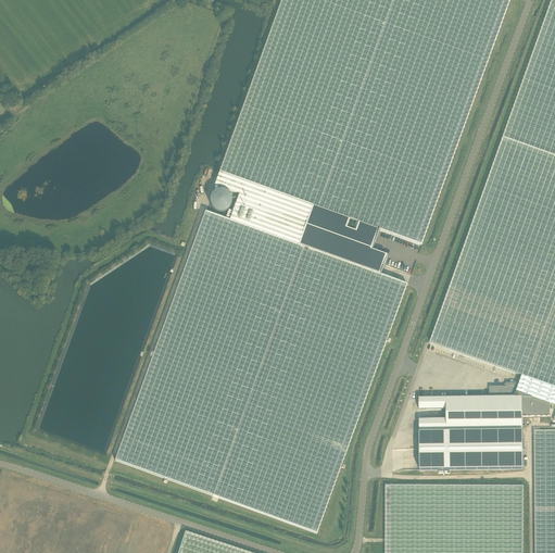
[(238,191),(229,217),(204,209),(114,457),(315,531),(406,281),(379,272),(386,253),(370,248),(378,227),(420,242),(507,0),(279,0),(214,183),(238,191)]
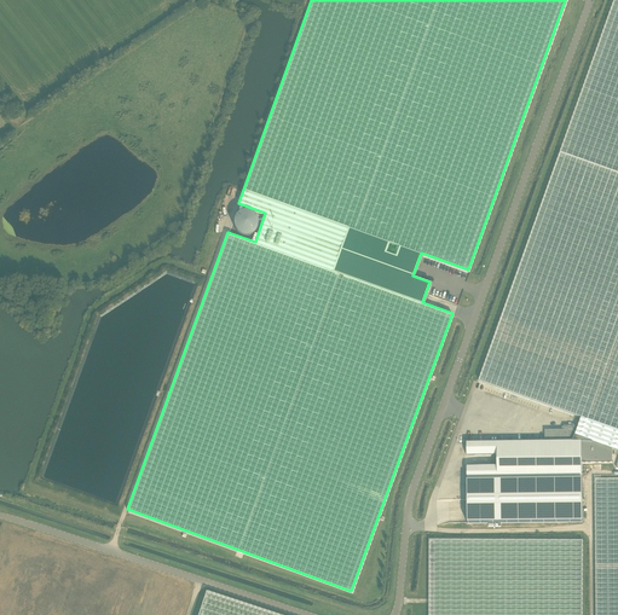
[(612,0),(559,150),(617,170),(617,0),(612,0)]
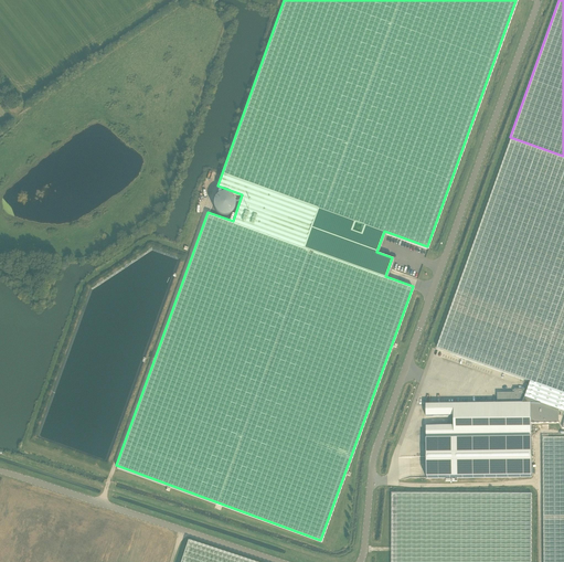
[(530,379),(563,391),(563,156),(510,137),(436,346),(530,379)]
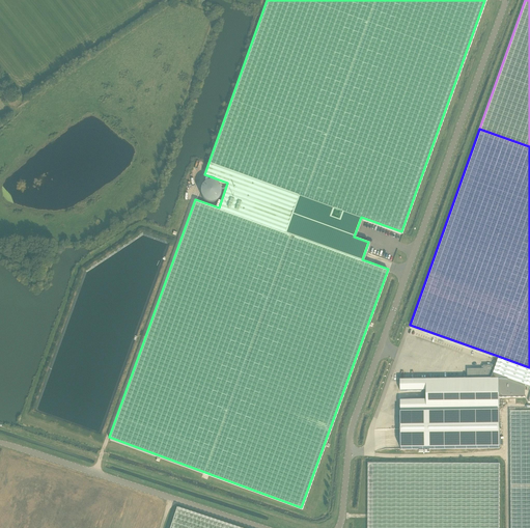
[(498,378),(498,395),(524,394),(524,383),(529,385),(529,367),(498,356),(496,363),(482,363),(482,366),(466,366),(467,378),(498,378)]
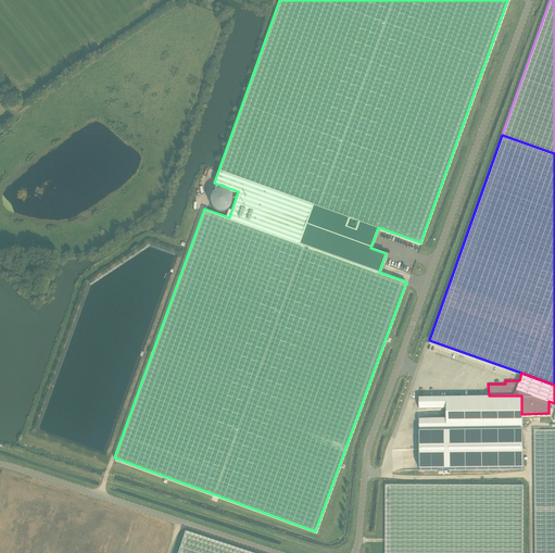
[(418,397),(418,409),(445,409),(445,417),(418,418),(418,429),(418,468),(521,468),(521,429),(521,414),(521,396),(489,396),(418,397)]
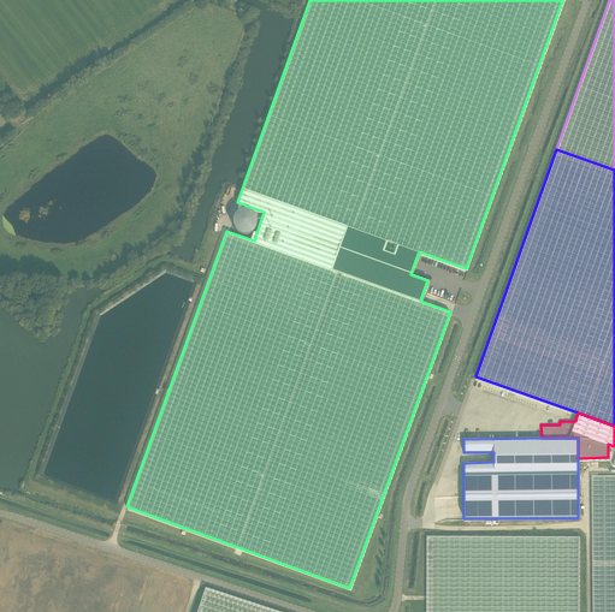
[(614,611),(614,473),(591,474),(591,611),(614,611)]
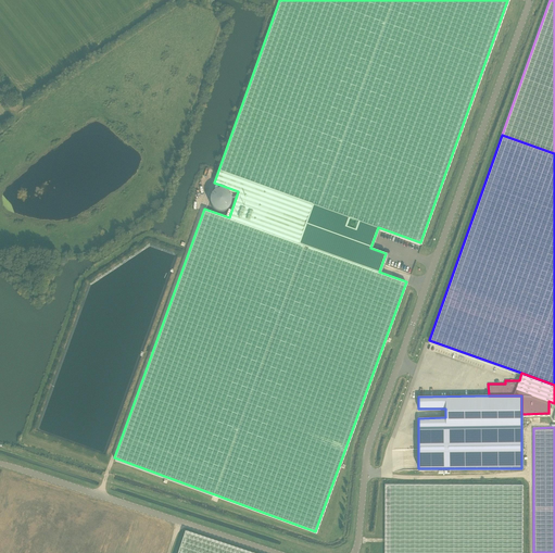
[(383,552),(521,552),(522,482),(385,482),(383,552)]
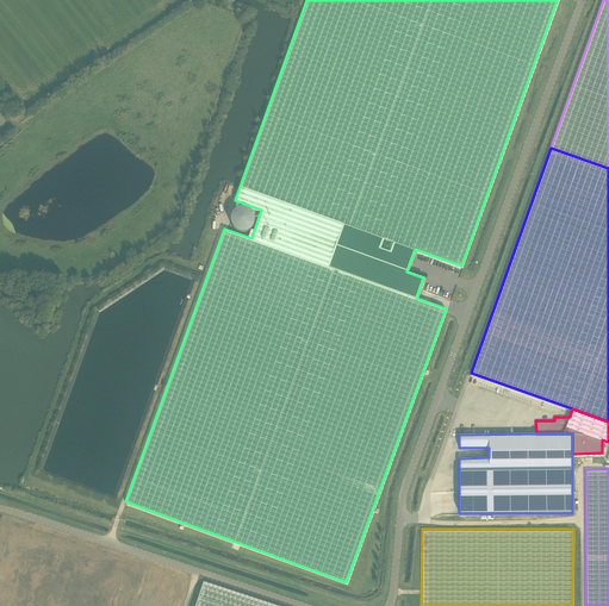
[(280,605),(203,580),(193,605),(280,605)]
